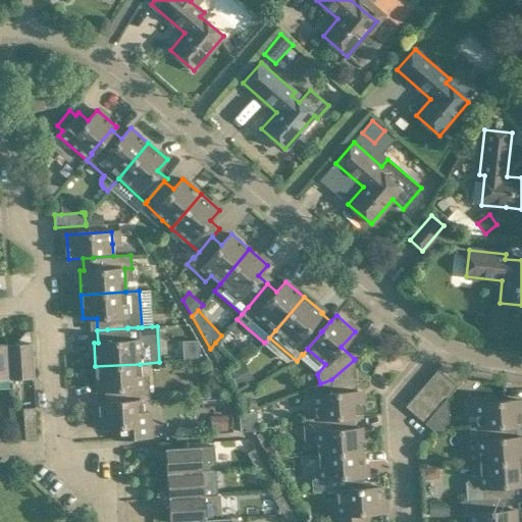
[(20,343),(6,344),(8,378),(34,377),(31,330),(25,330),(20,337),(20,343)]
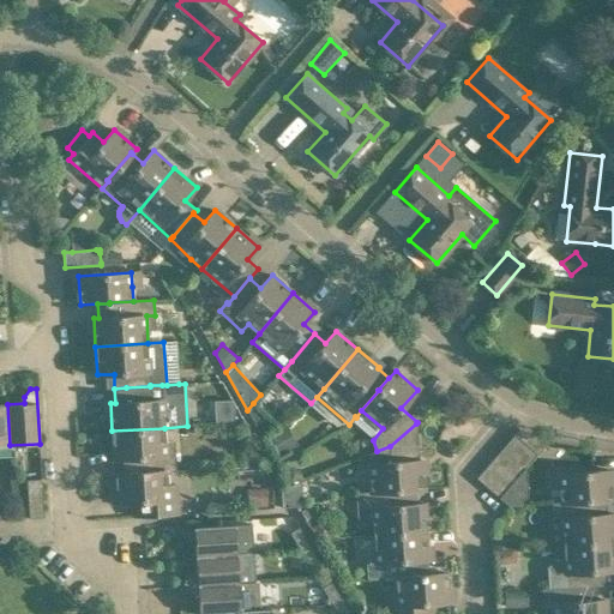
[(254,404),(248,411),(262,437),(277,427),(254,404)]
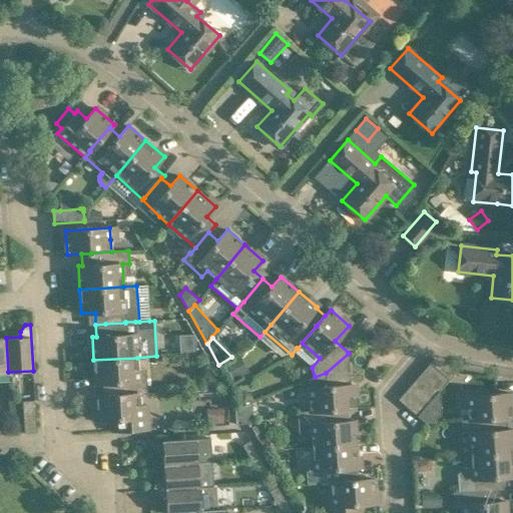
[(351,384),(349,353),(348,354),(326,373),(315,377),(308,380),(311,386),(306,386),(307,400),(310,400),(310,409),(308,409),(308,411),(310,411),(340,409),(340,410),(354,409),(353,385),(351,384)]
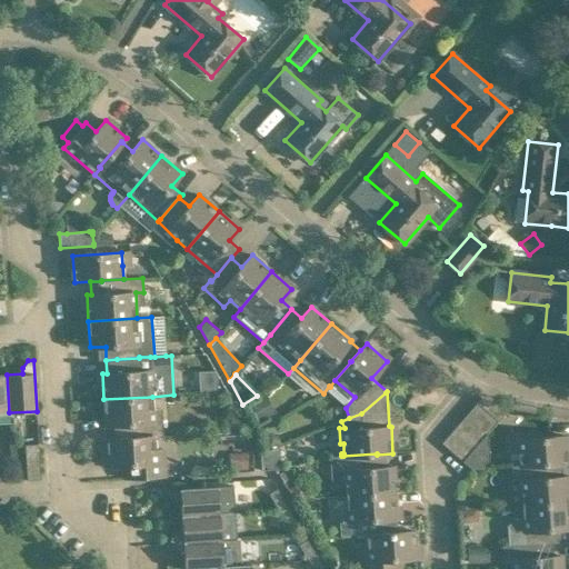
[(156,437),(153,409),(152,397),(103,399),(106,426),(121,425),(122,438),(156,437)]
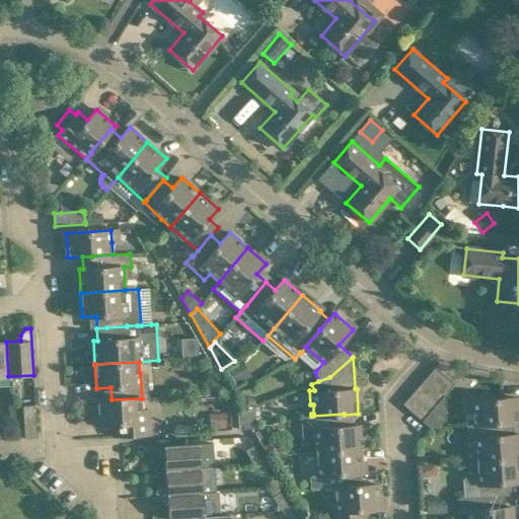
[(439,363),(435,368),(454,384),(463,372),(439,363)]
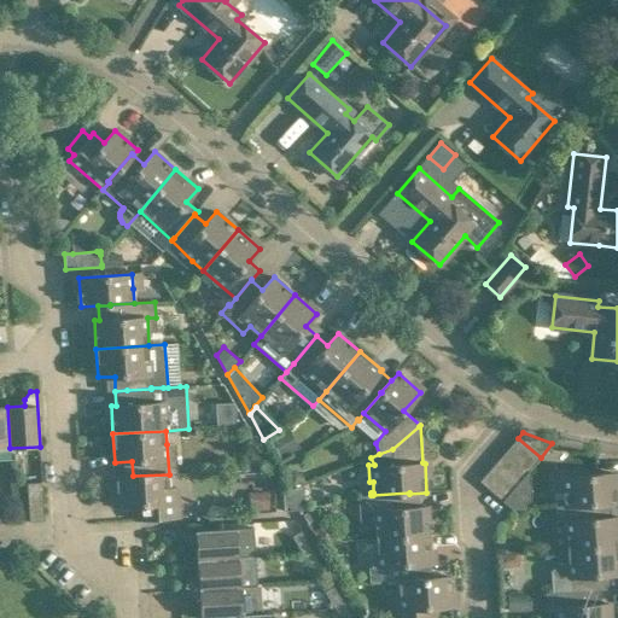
[(541,458),(518,438),(508,449),(531,468),(541,458)]
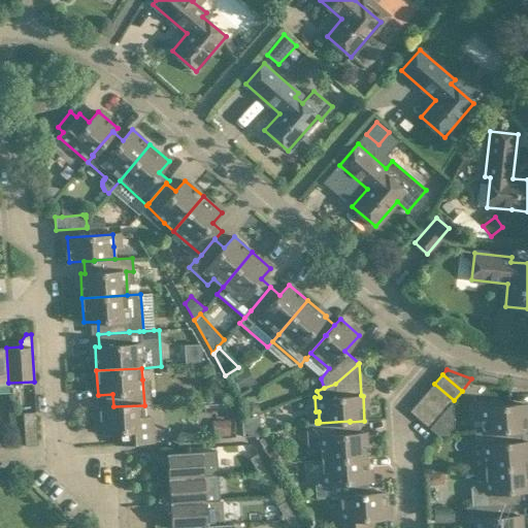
[(454,400),(434,384),(426,393),(446,409),(453,402),(454,400)]
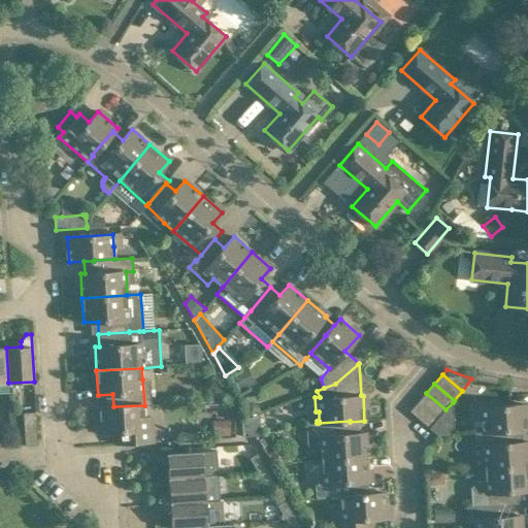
[(446,409),(426,393),(419,402),(437,419),(446,409)]
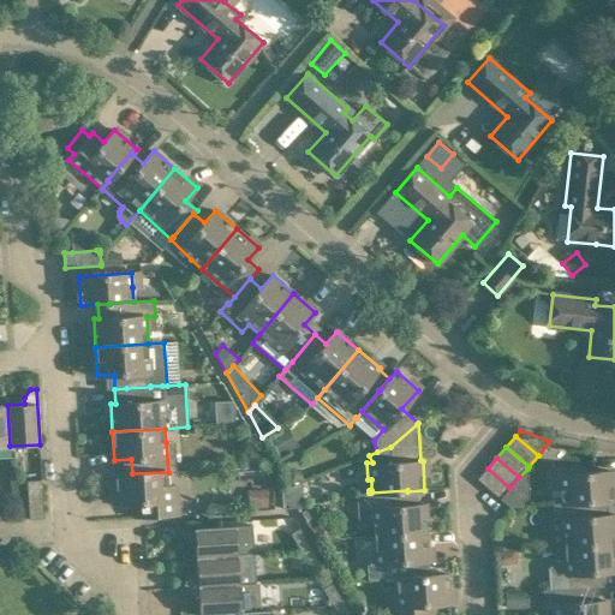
[(509,488),(488,469),(478,479),(501,499),(509,488)]
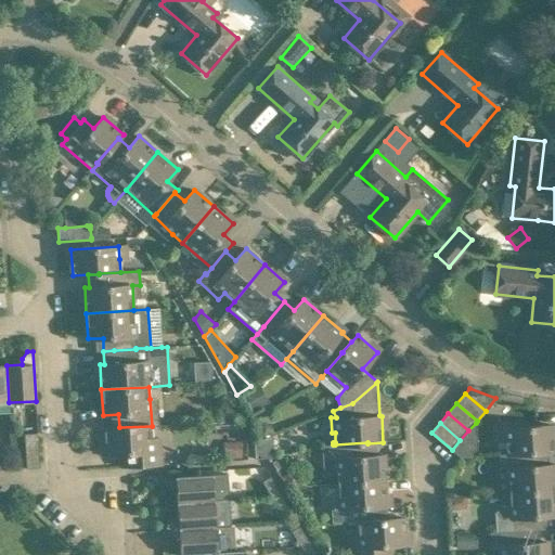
[(476,423),(468,430),(460,440),(452,450),(460,457),(477,456),(476,423)]
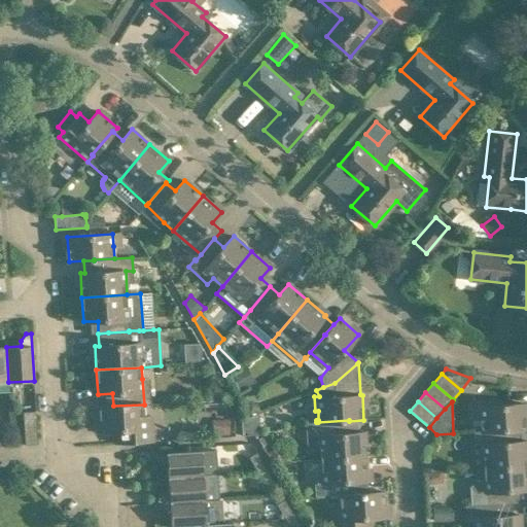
[(482,427),(479,427),(479,430),(479,431),(481,431),(512,429),(513,429),(526,428),(525,403),(497,406),(496,403),(486,403),(486,406),(480,407),(481,419),(482,427)]
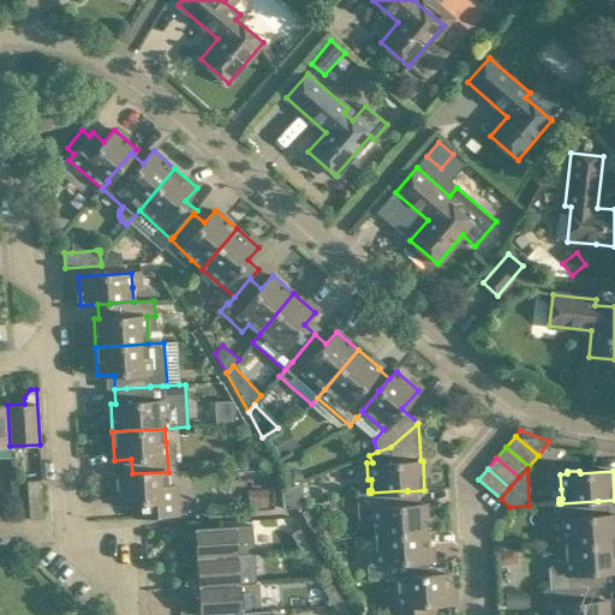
[(178,514),(177,499),(177,484),(168,485),(168,472),(132,473),(115,475),(117,503),(133,502),(135,517),(178,514)]
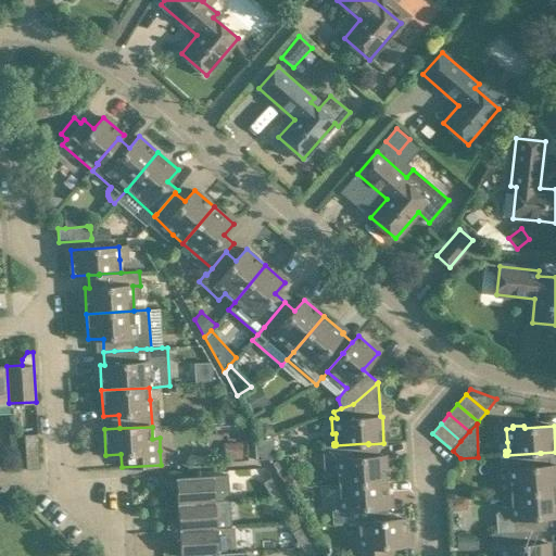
[(38,434),(37,434),(25,434),(27,469),(40,468),(38,434)]
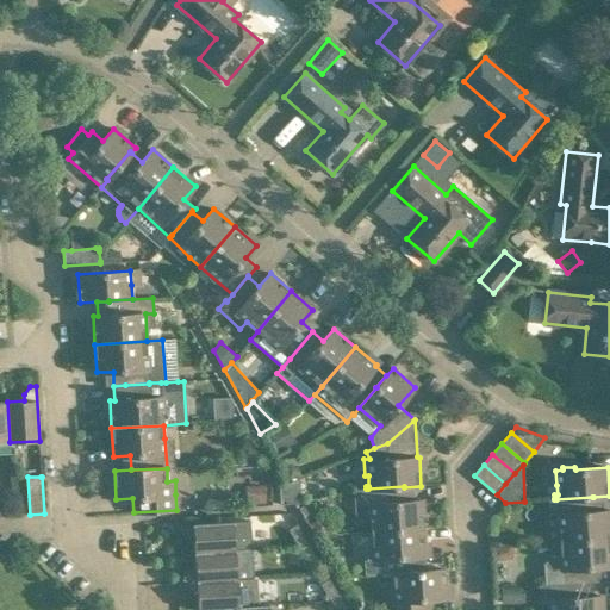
[(299,479),(279,485),(280,496),(300,493),(299,479)]
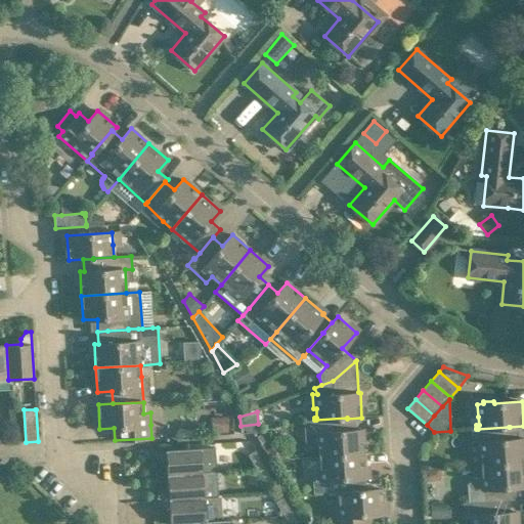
[(348,430),(347,419),(347,418),(316,420),(314,420),(308,420),(306,420),(303,424),(304,441),(310,446),(318,446),(318,456),(364,453),(362,430),(348,430)]
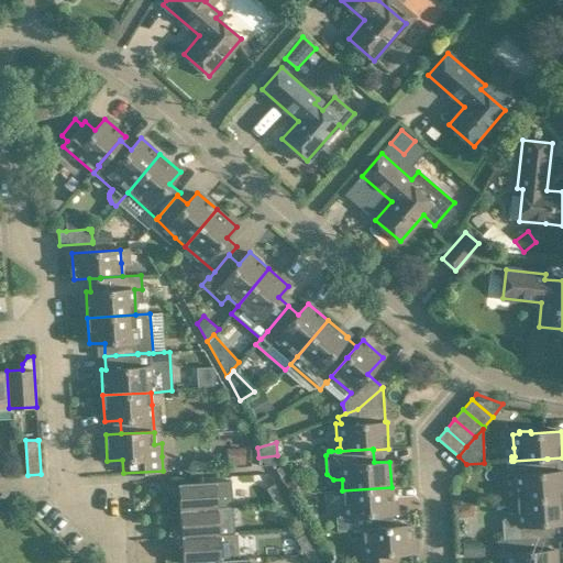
[(562,471),(549,472),(548,459),(547,459),(514,461),(511,461),(511,460),(506,461),(507,474),(515,474),(516,487),(517,500),(562,496),(562,471)]
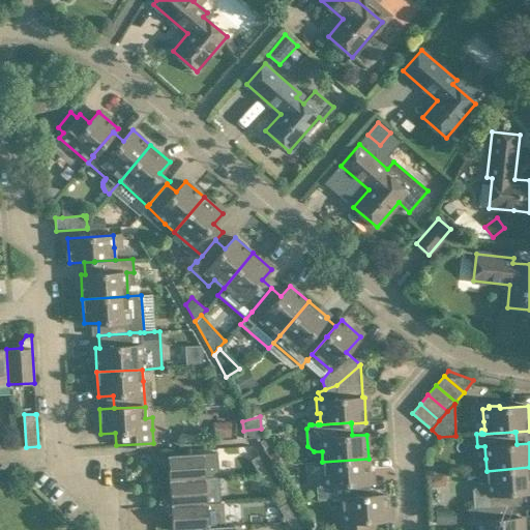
[(169,466),(169,480),(219,477),(217,452),(156,455),(156,461),(163,467),(169,466)]
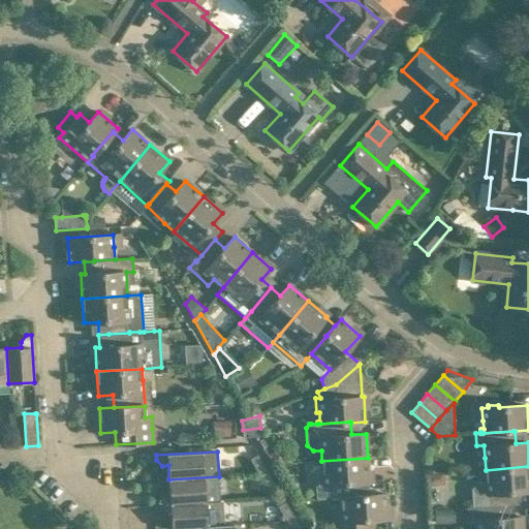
[(250,459),(258,473),(267,469),(258,455),(250,459)]
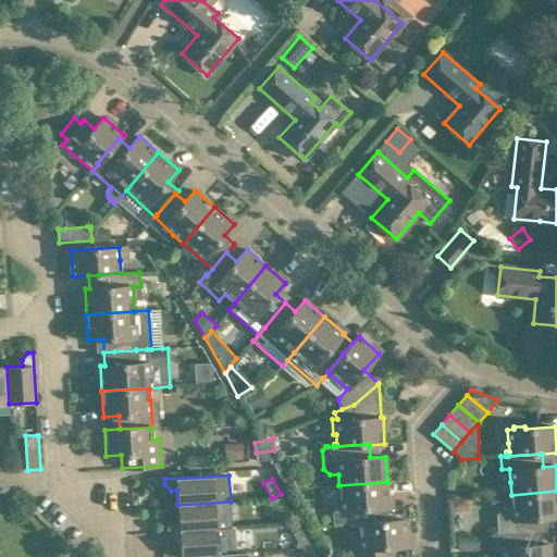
[(388,521),(387,508),(388,508),(387,482),(338,485),(341,524),(358,523),(373,522),(373,521),(388,521)]
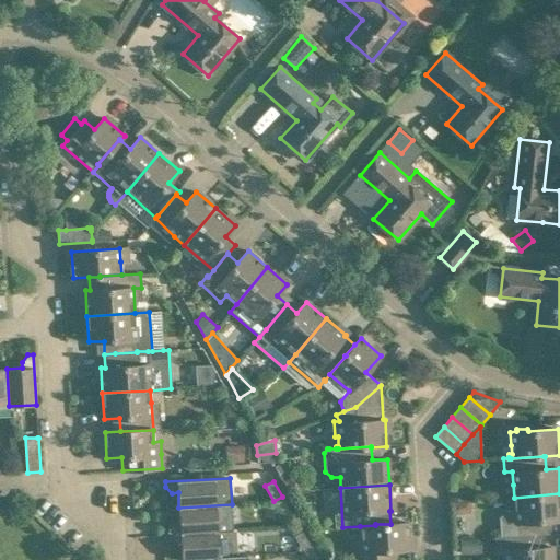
[(559,520),(559,493),(514,498),(514,509),(505,511),(499,517),(501,537),(503,537),(516,536),(536,535),(549,534),(549,521),(559,520)]
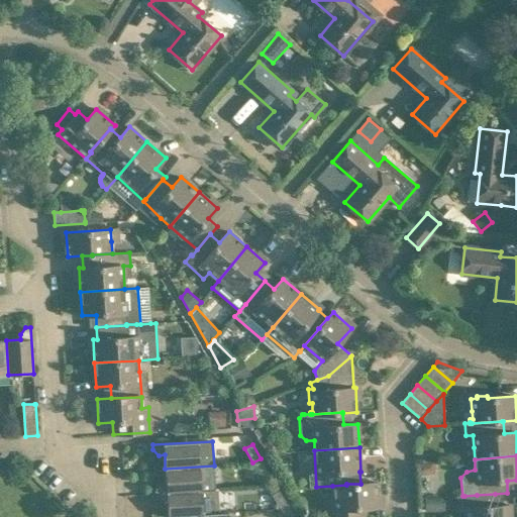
[(270,473),(261,458),(252,462),(262,478),(270,473)]
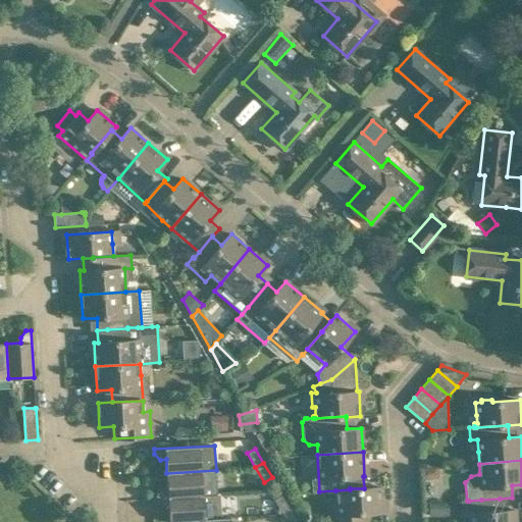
[(217,494),(216,470),(166,473),(167,487),(162,487),(156,493),(157,498),(217,494)]
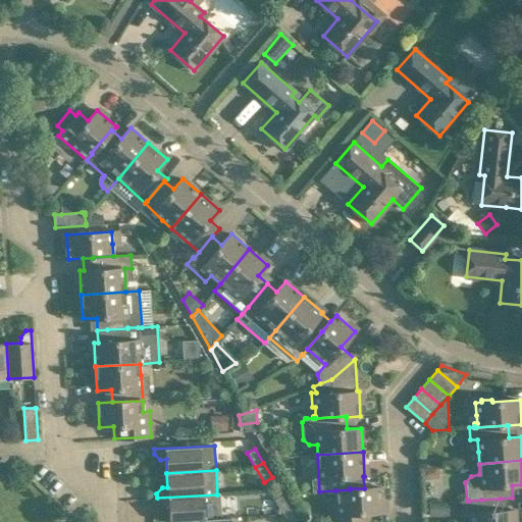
[(350,489),(335,490),(337,521),(368,521),(368,513),(382,512),(381,487),(364,488),(350,488),(350,489)]
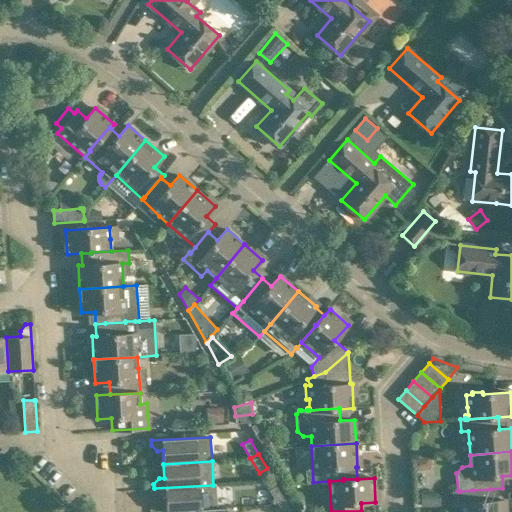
[(213,485),(154,488),(154,493),(160,498),(166,498),(166,511),(170,511),(176,511),(177,511),(200,510),(200,509),(217,508),(216,485),(213,485)]
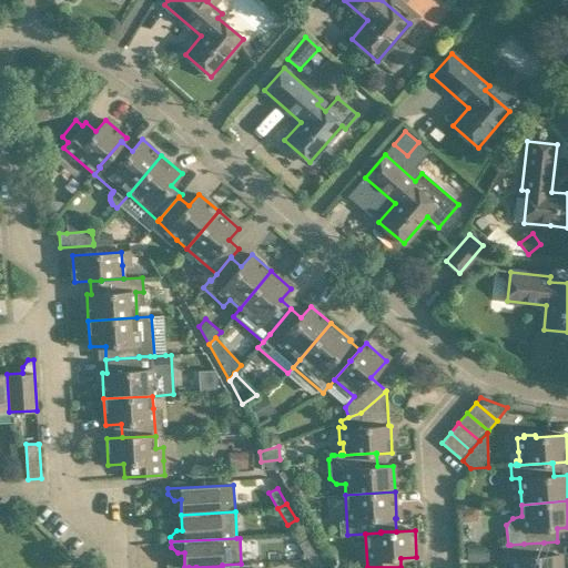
[(298,544),(307,559),(316,554),(307,538),(298,544)]
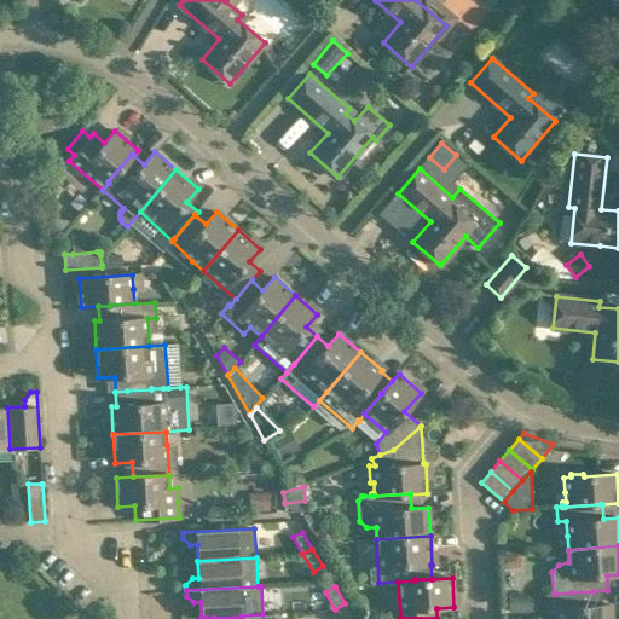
[(594,606),(593,591),(571,593),(556,594),(556,618),(611,618),(611,605),(594,606)]
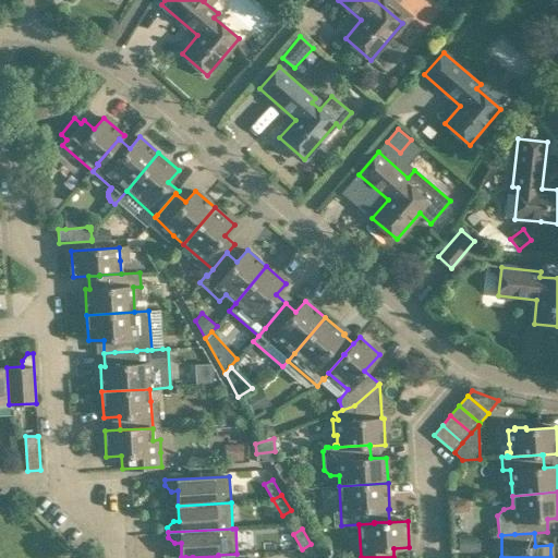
[(318,557),(311,544),(302,549),(307,557),(318,557)]
